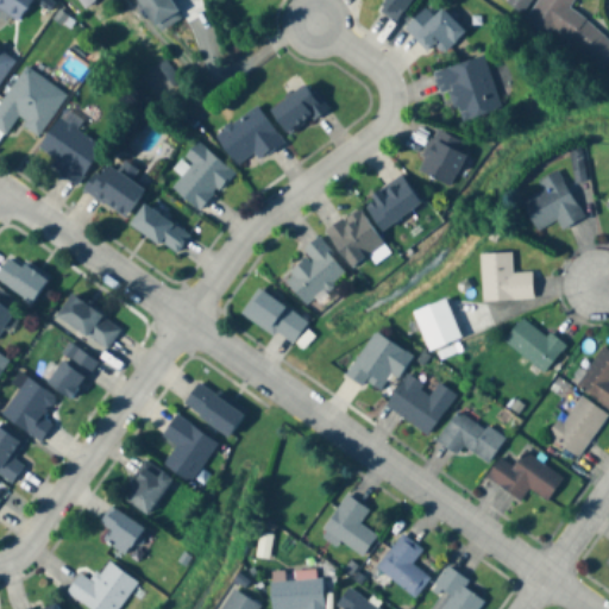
[(0,0),(0,11),(18,23),(32,0),(0,0)]
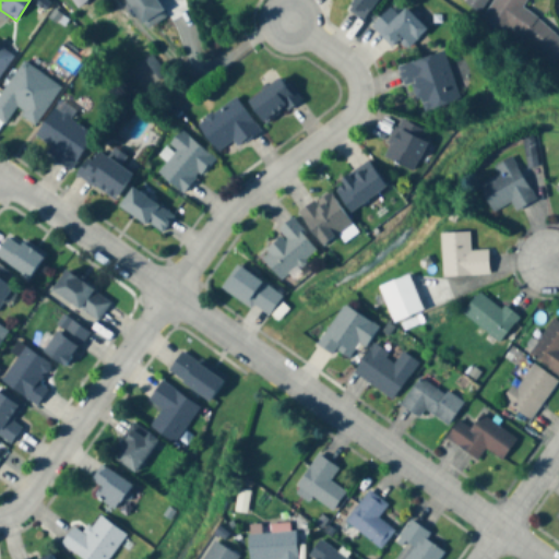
[(156,0),(127,0),(146,32),(167,18),(156,0)]
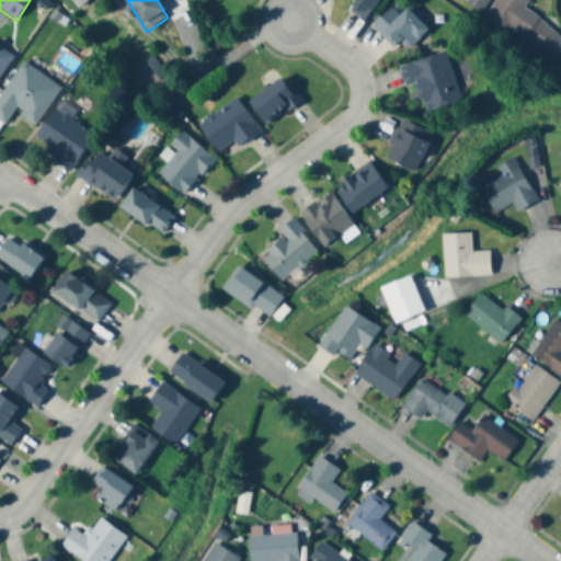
[(354,0),(347,11),(366,22),(378,0),(354,0)]
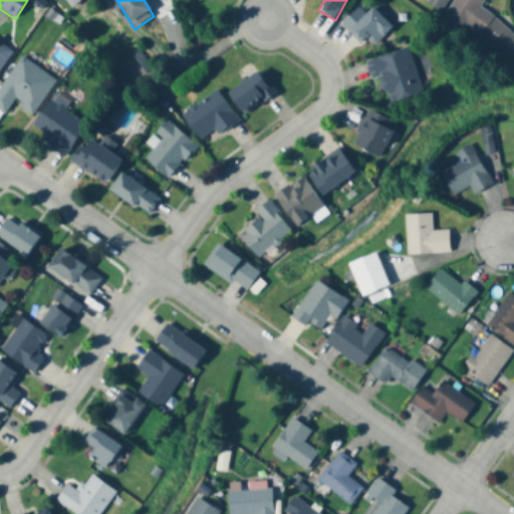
[(448,0),(422,0),(441,12),(448,0)]
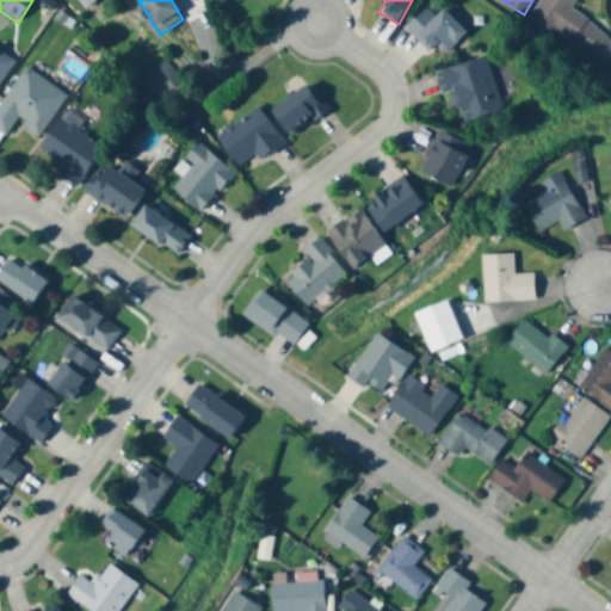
[(610,39),(569,11),(576,0),(541,0),(526,22),(549,37),(553,32),(603,68),(610,56),(610,39)]
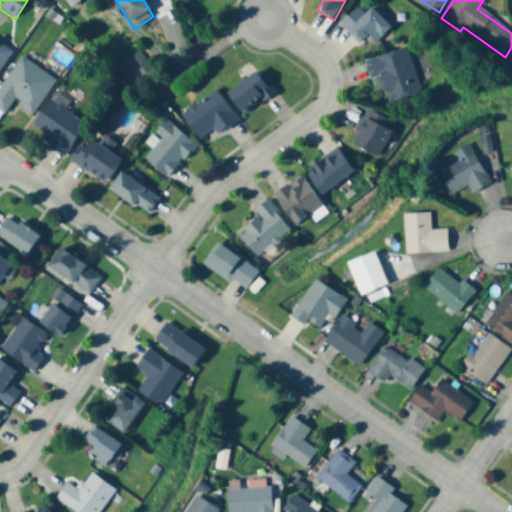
[(359,44),(365,38),(373,46),(391,28),(370,7),(364,14),(357,8),(340,25),(359,44)]
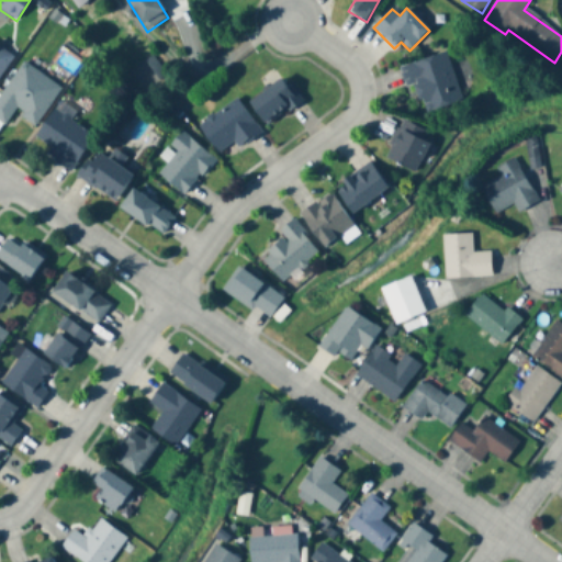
[(0,77),(13,57),(0,47),(0,77)]
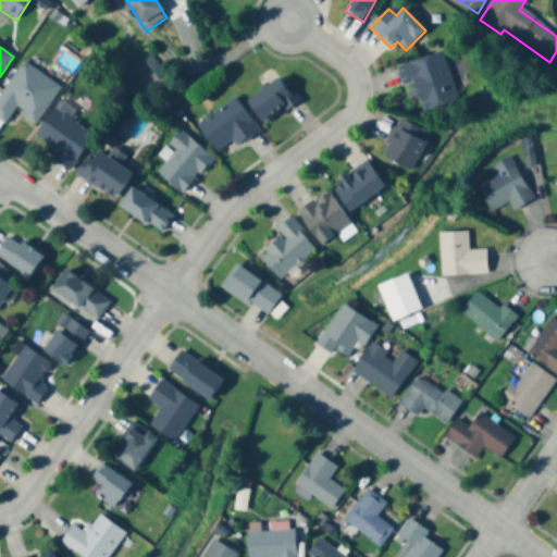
[(443,53),(396,66),(401,86),(412,83),(421,113),(457,102),(443,53)]
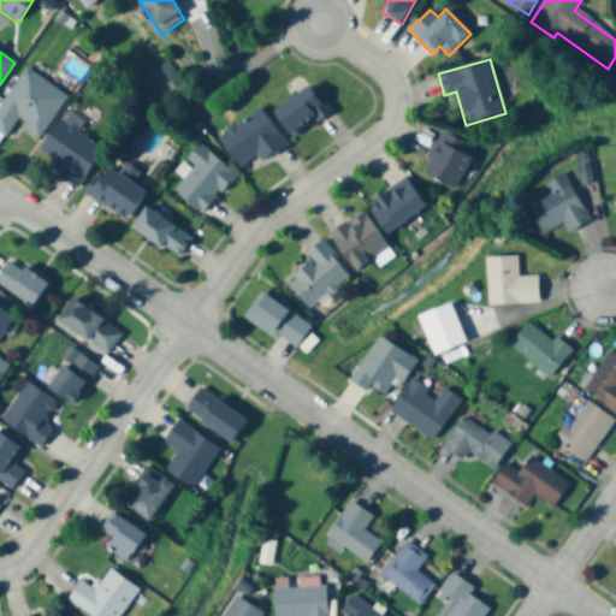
[(0,106),(0,134),(6,138),(16,124),(40,140),(67,96),(24,69),(0,106)]
